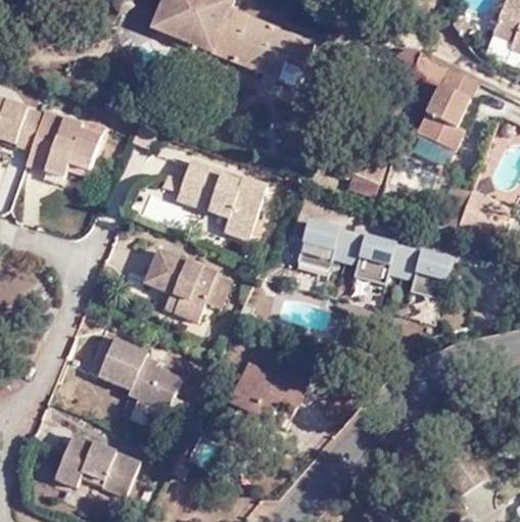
[(233,0),(211,0),(200,31),(215,37),(208,51),(253,69),(260,55),(295,70),(298,62),(306,65),(316,42),(231,6),(234,0),(233,0)]
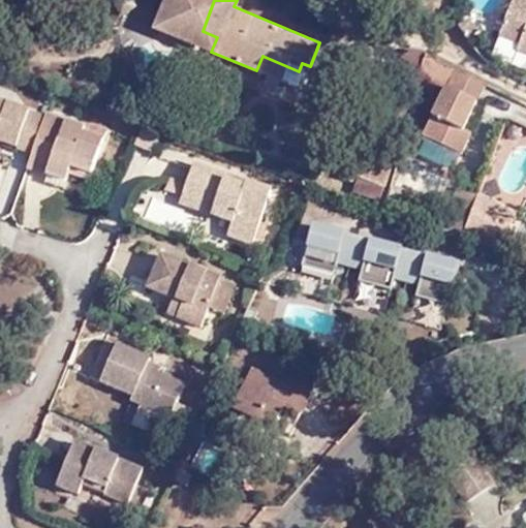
[(525,0),(507,0),(495,32),(517,41),(515,48),(525,52),(525,0)]
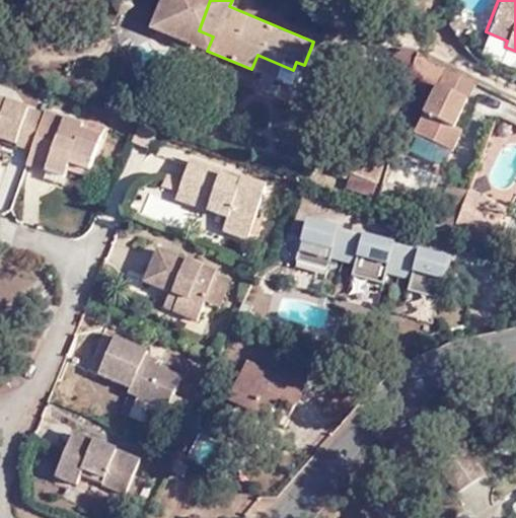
[(460,25),(450,31),(458,45),(469,38),(460,25)]
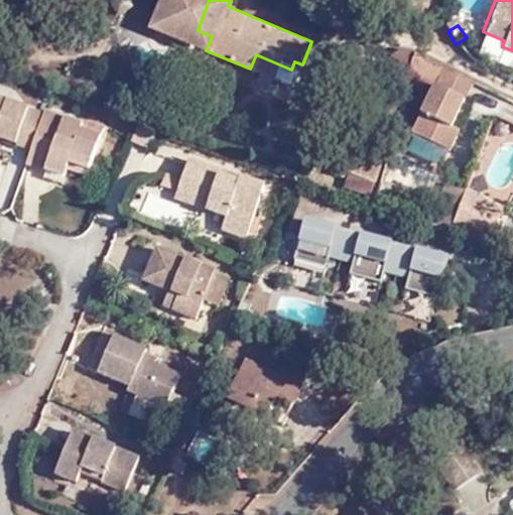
[(212,36),(198,30),(190,44),(206,50),(212,36)]
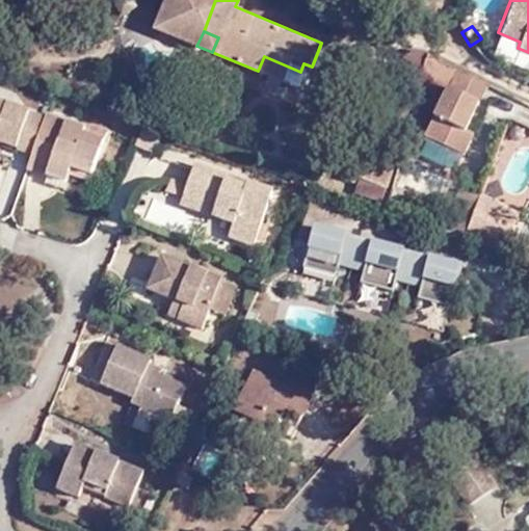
[(465,127),(485,81),(449,62),(444,60),(427,51),(420,76),(447,87),(426,135),(458,152),(469,130),(465,127)]
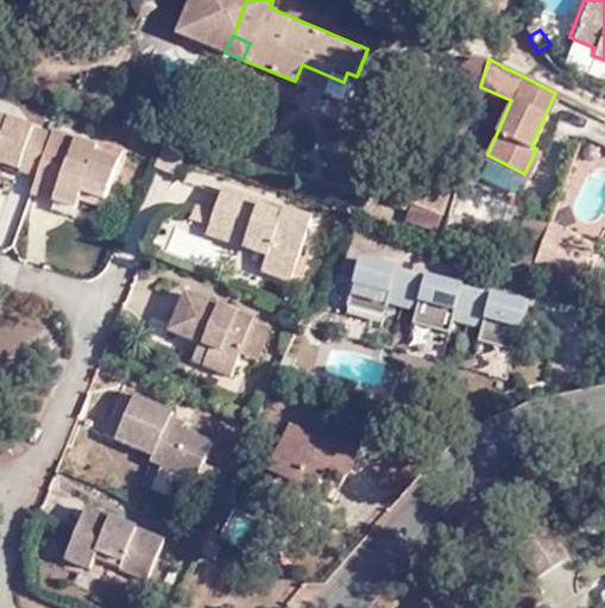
[(0,161),(36,176),(50,135),(0,114),(0,161)]
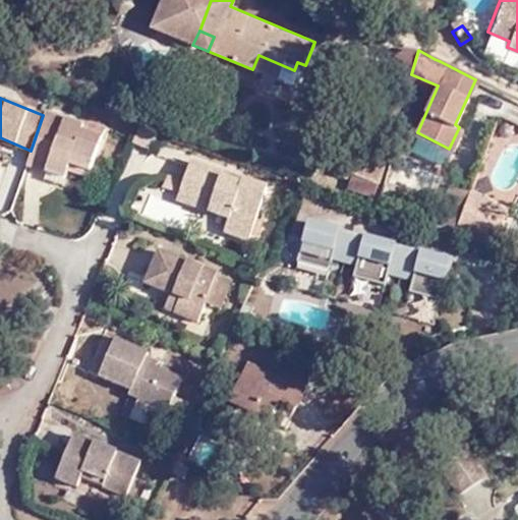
[(31,151),(26,164),(47,171),(45,178),(63,186),(71,164),(91,172),(106,129),(87,122),(84,127),(44,110),(43,115),(31,151)]
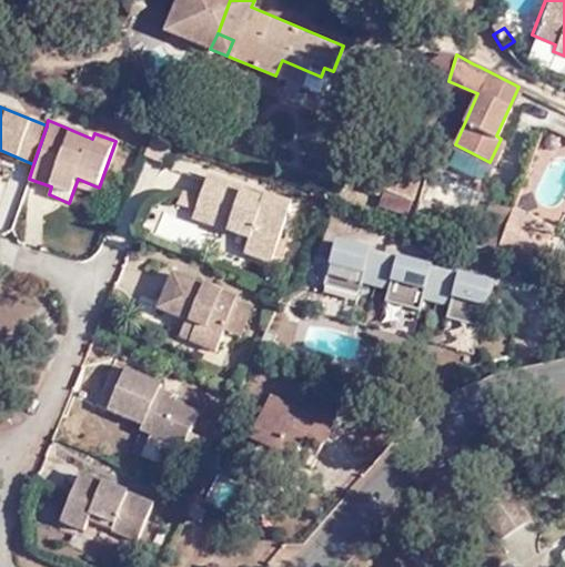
[(175,138),(158,131),(155,130),(148,151),(167,160),(175,138)]
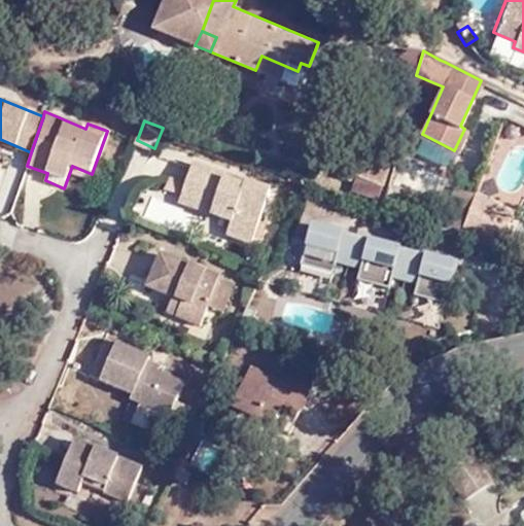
[(363,173),(370,149),(361,147),(362,142),(345,137),(338,167),(363,173)]
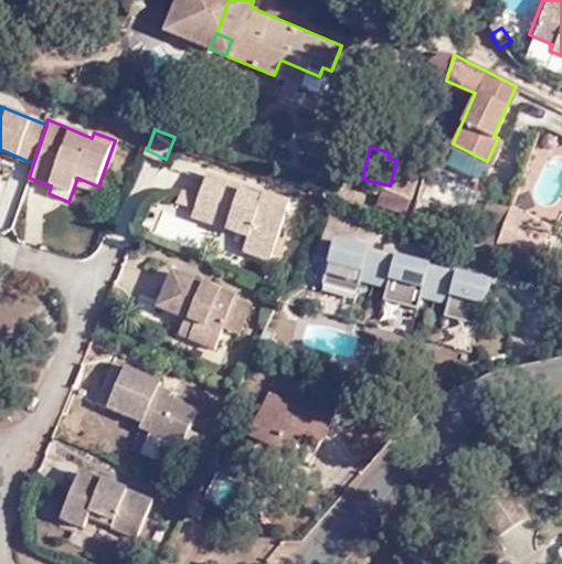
[(412,193),(420,168),(396,160),(390,185),(412,193)]
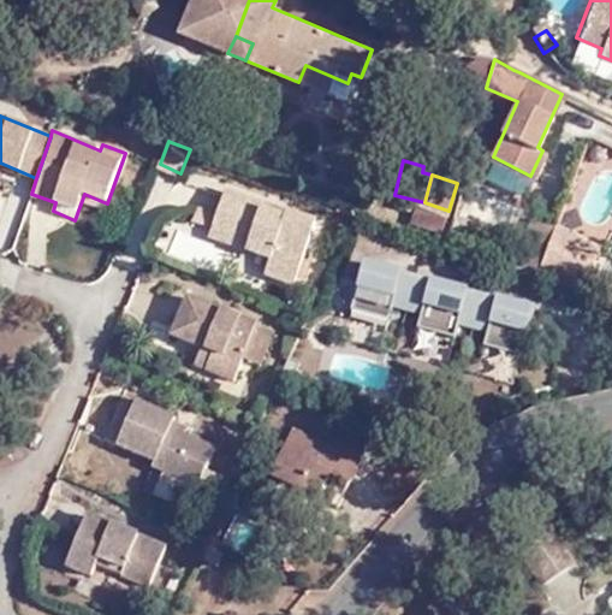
[(272,244),(268,255),(263,270),(292,279),(313,220),(272,205),(271,210),(259,205),(261,200),(223,188),(215,211),(211,222),(272,244)]
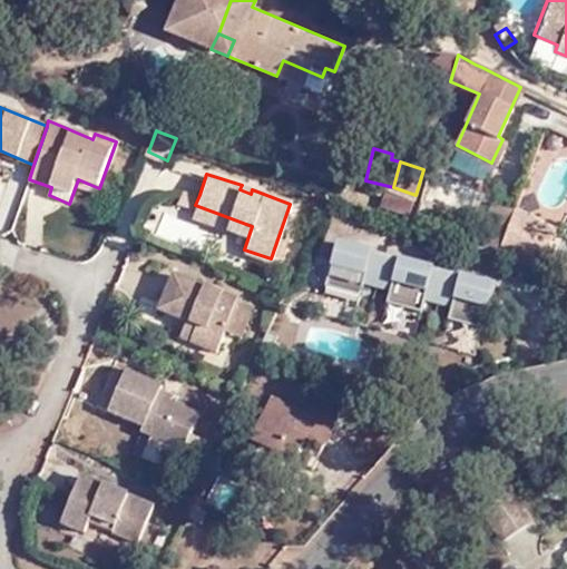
[(195,205),(199,195),(179,188),(175,198),(195,205)]
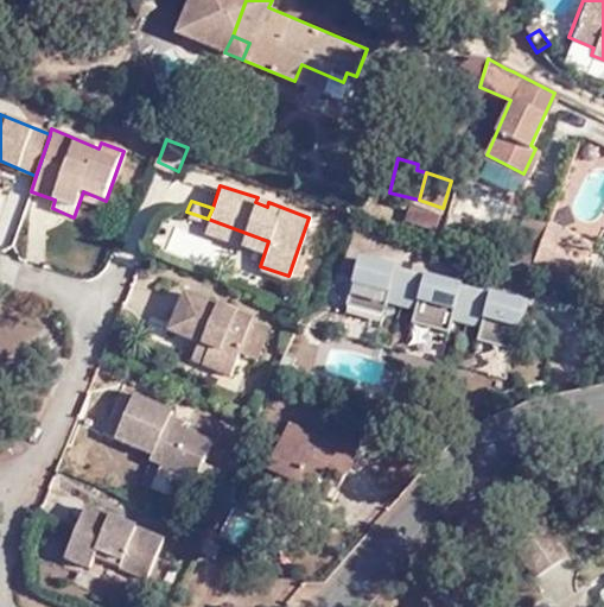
[(547,222),(548,220),(525,212),(510,248),(501,246),(496,258),(532,271),(542,236),(547,222)]
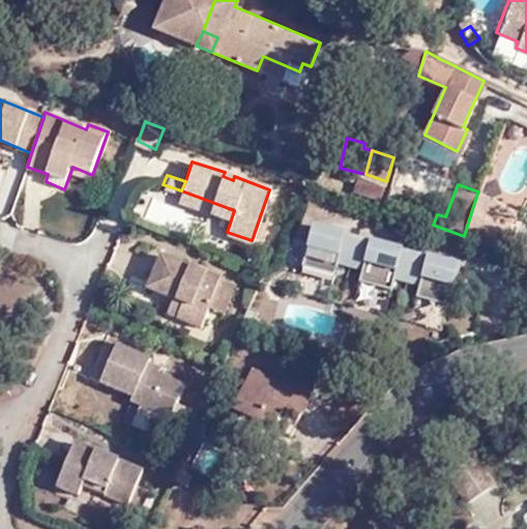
[(179,201),(231,219),(234,210),(181,190),(179,201)]
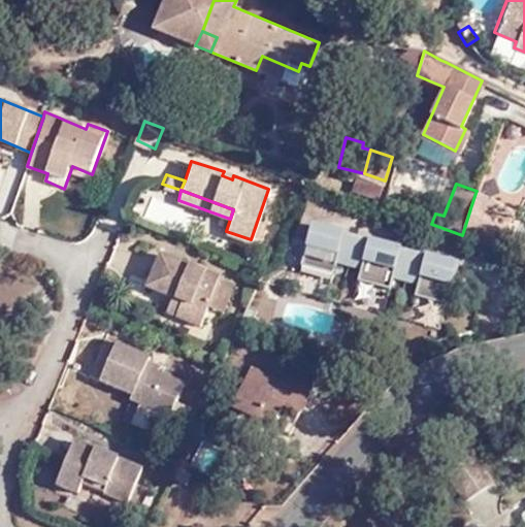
[(514,212),(476,193),(471,205),(506,225),(514,212)]
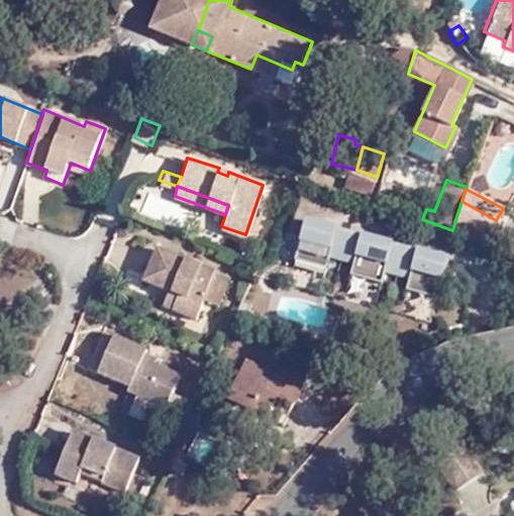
[(452,230),(486,242),(496,220),(461,201),(452,230)]
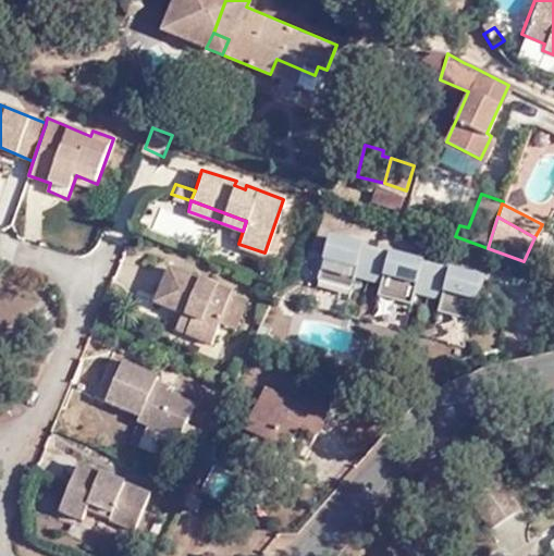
[(489,274),(453,264),(372,243),(335,233),(323,278),(358,286),(361,274),(386,281),(383,293),(418,301),(421,289),(446,296),(443,309),(478,318),(489,274)]
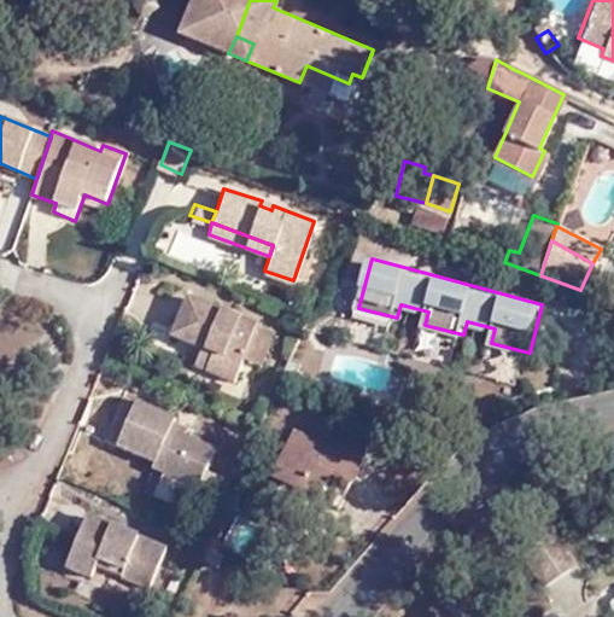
[(211,351),(204,370),(233,382),(244,359),(262,367),(276,332),(194,296),(177,336),(200,345),(211,351)]
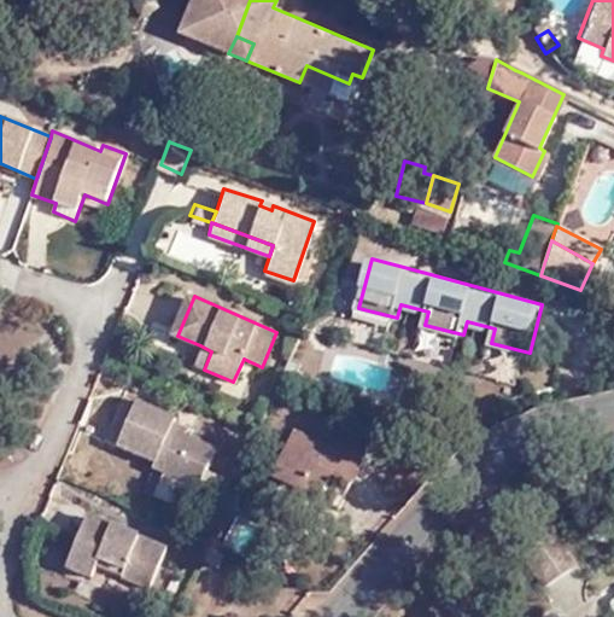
[(192,364),(204,370),(211,351),(200,345),(192,364)]
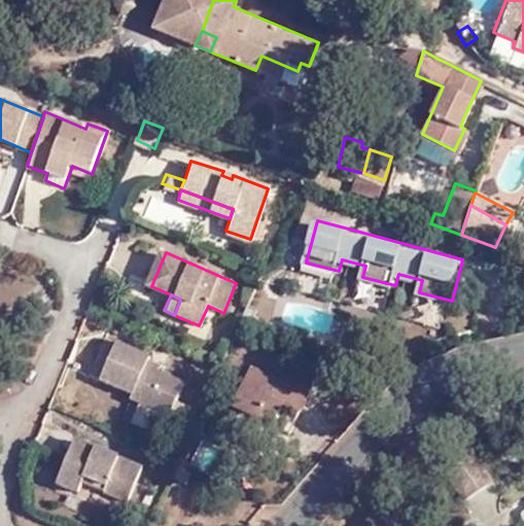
[(169,412),(183,379),(143,360),(148,351),(118,338),(101,377),(130,388),(128,394),(169,412)]
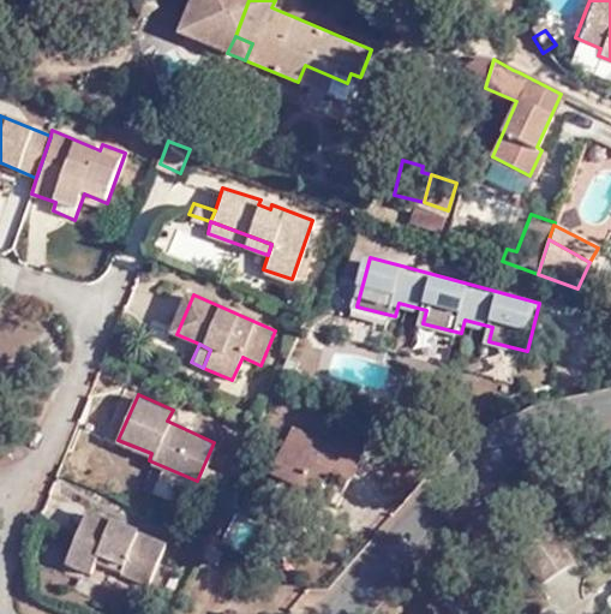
[(347,475),(369,434),(341,418),(330,437),(299,422),(274,464),(286,471),(271,496),(313,518),(328,493),(317,487),(328,465),(347,475)]
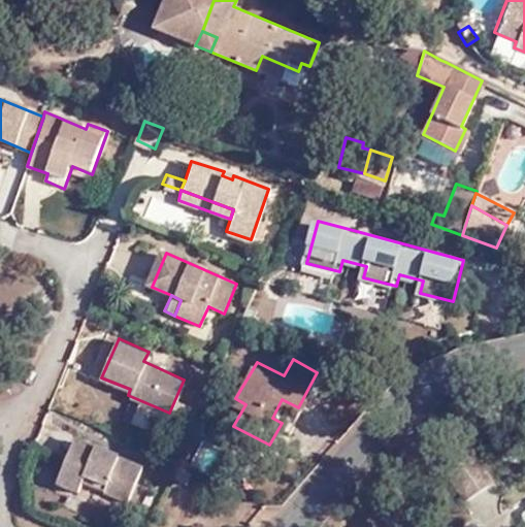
[(73,435),(65,452),(75,455),(81,439),(73,435)]
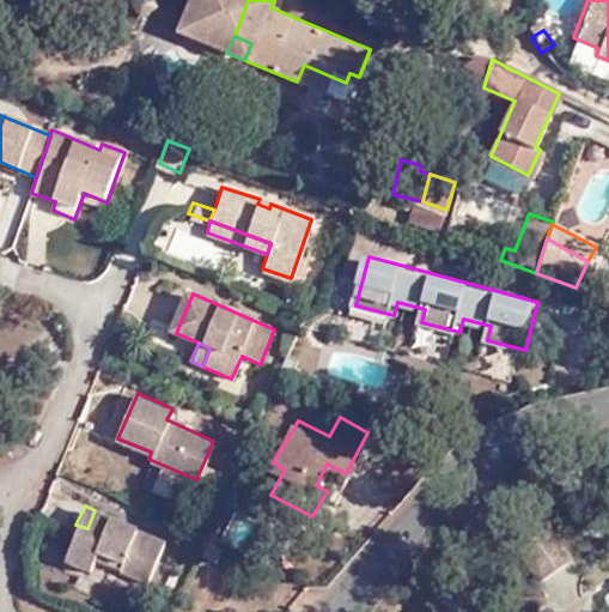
[(87,528),(75,525),(62,556),(89,567),(93,555),(146,576),(160,540),(127,525),(125,534),(110,527),(114,519),(95,510),(87,528)]
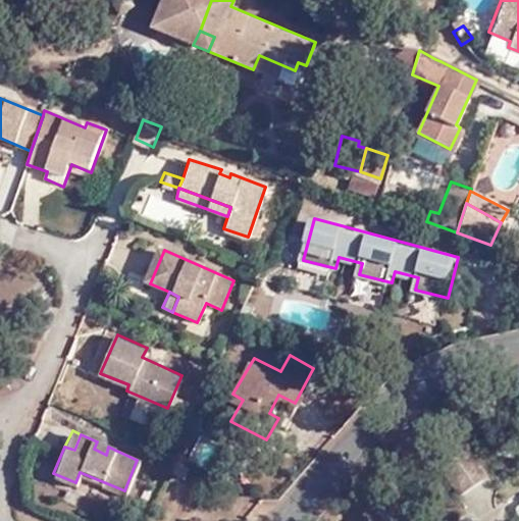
[(106,455),(108,447),(97,441),(94,449),(106,455)]
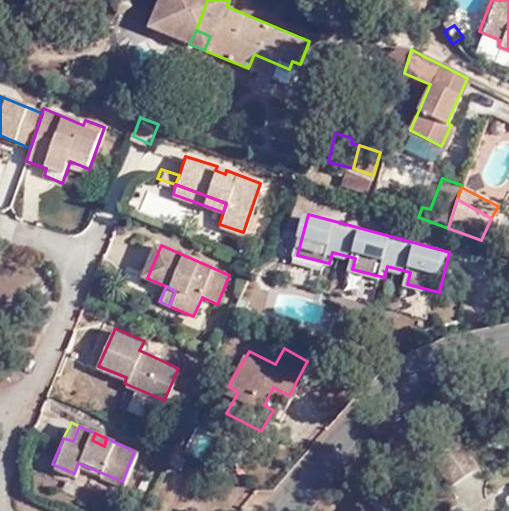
[(428,466),(448,494),(477,475),(457,446),(428,466)]
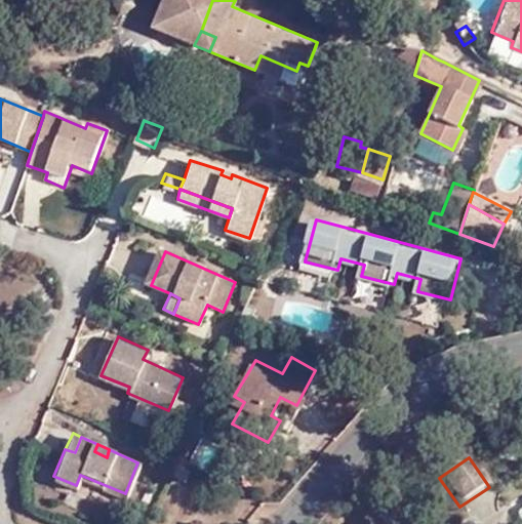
[(214,523),(188,514),(185,522),(176,518),(173,523),(214,523)]
